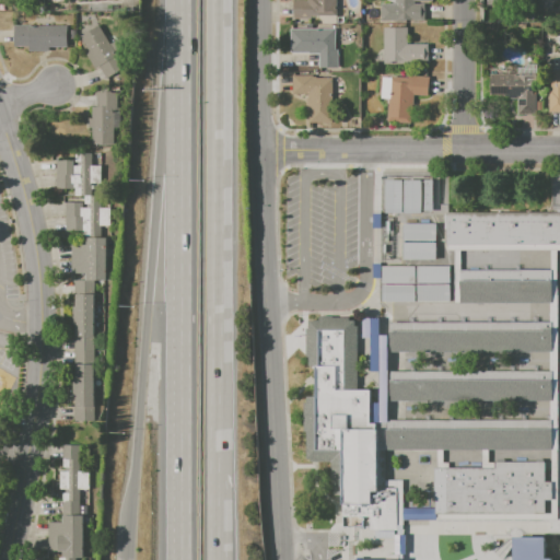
[(337,0),(337,16),(312,15),(312,19),(294,19),(294,0),(337,0)]
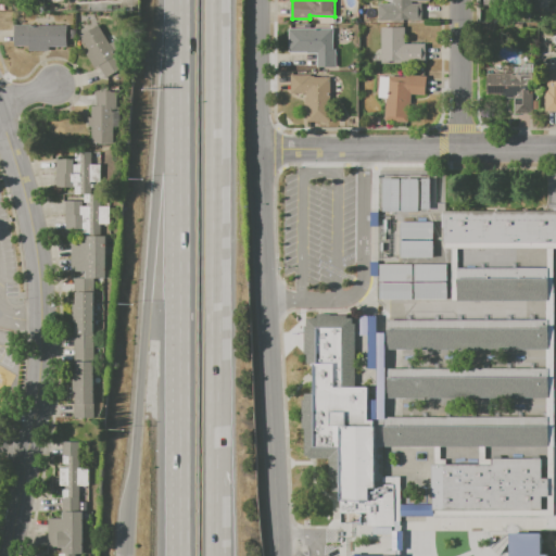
[(429,0),(429,1),(412,1),(412,3),(420,3),(421,19),(378,20),(378,4),(392,4),(392,2),(391,2),(387,1),(386,0),(429,0)]
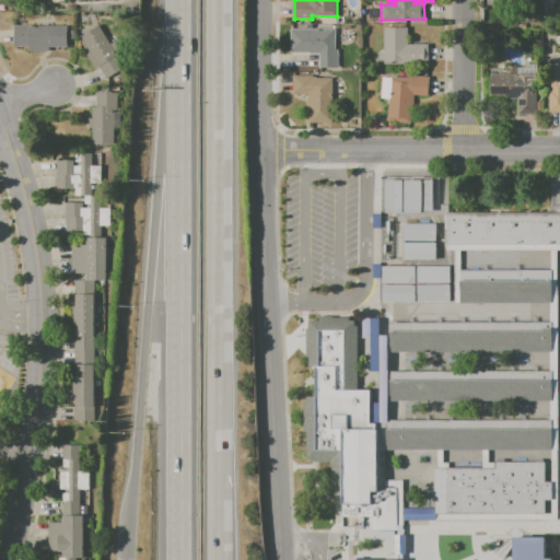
[(14,25),(28,25),(28,26),(67,26),(67,47),(49,47),(49,51),(28,51),(28,46),(14,46),(14,25)]
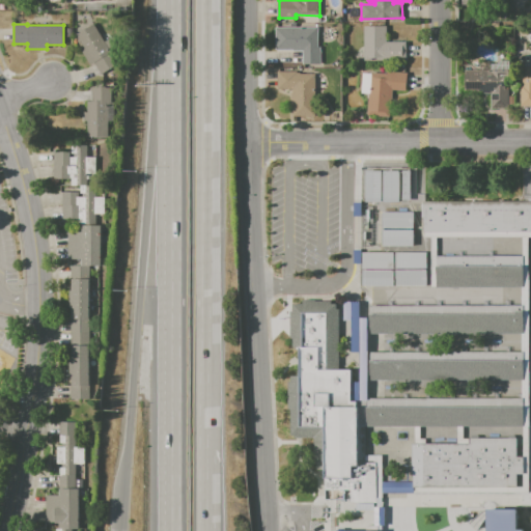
[(93,24),(105,42),(112,36),(117,44),(109,49),(118,63),(101,75),(93,63),(90,65),(82,51),(85,49),(77,35),(93,24)]
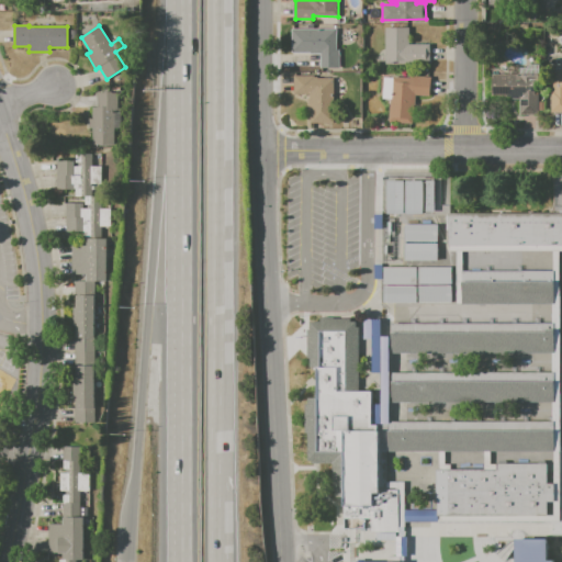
[(385,27),(408,27),(408,44),(429,44),(429,64),(385,64),(385,27)]
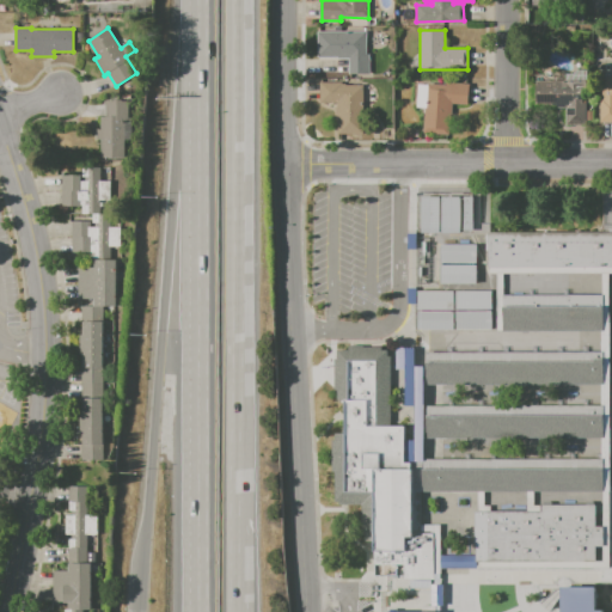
[(318,31),(367,32),(367,53),(369,53),(369,73),(349,73),(350,57),(318,57),(318,31)]
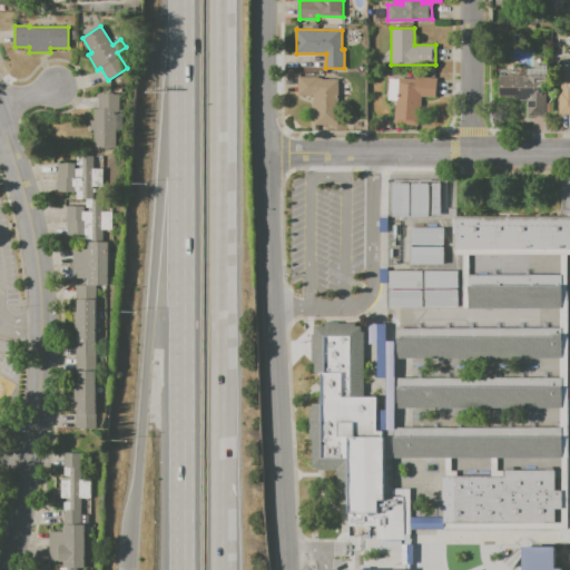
[(498,74),(528,75),(528,69),(534,69),(538,66),(546,66),(546,116),(526,116),(526,99),(498,99),(498,74)]
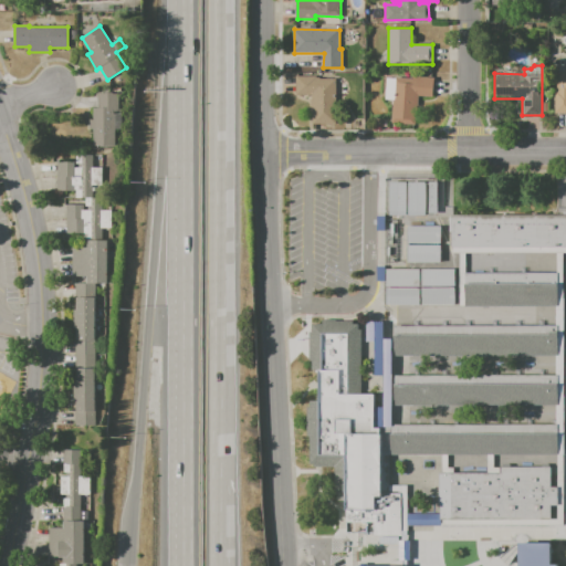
[(565,114),(556,114),(556,109),(554,109),(554,91),(556,91),(556,71),(565,71),(565,114)]
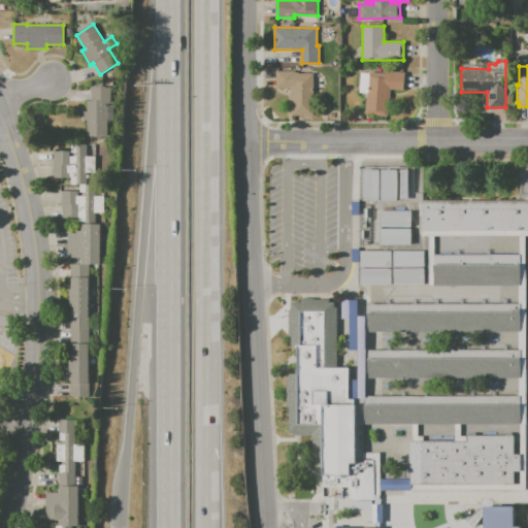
[(276,71),(295,70),(295,73),(312,73),(314,114),(292,116),(291,89),(277,89),(276,71)]
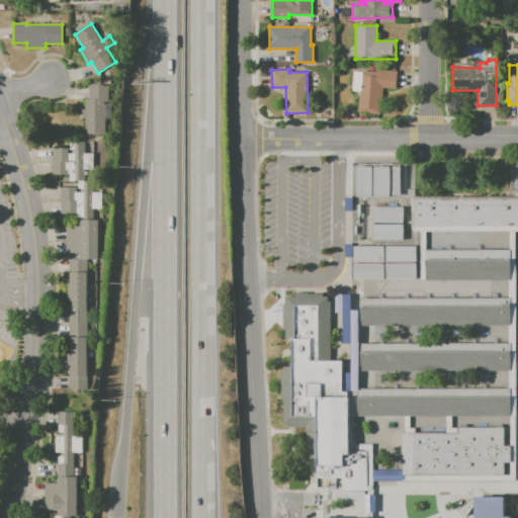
[(361,71),(376,72),(377,70),(397,71),(396,89),(381,88),(379,112),(358,110),(360,91),(352,91),(354,71),(361,72),(361,71)]
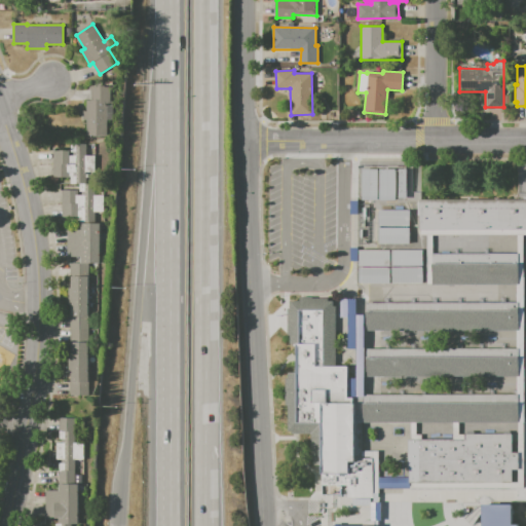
[(86,100),(91,100),(91,86),(111,86),(111,102),(107,102),(107,136),(87,136),(87,119),(83,119),(83,111),(86,111),(86,100)]
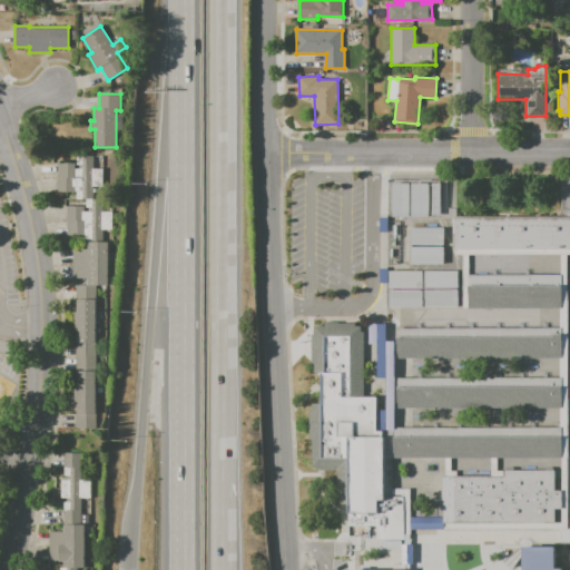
[(58,163),(75,163),(75,168),(78,168),(78,165),(77,165),(77,156),(102,156),(102,186),(102,187),(101,188),(100,188),(99,189),(97,189),(97,198),(87,198),(77,198),(77,192),(58,192),(58,163)]
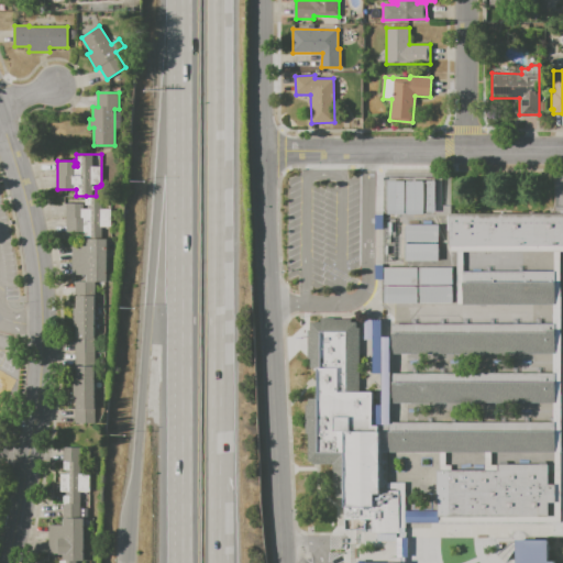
[(385,180),(434,180),(434,213),(385,213),(385,180)]
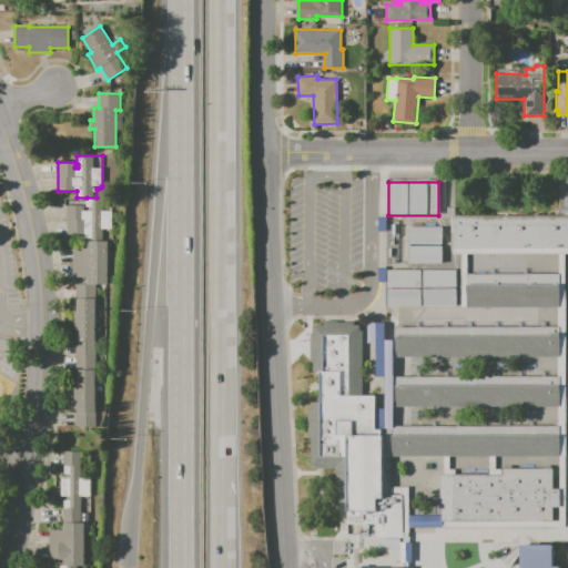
[(67,205),(84,205),(84,211),(88,211),(88,208),(87,208),(87,198),(97,198),(102,198),(102,211),(112,211),(112,229),(102,229),(102,241),(88,241),(85,241),(85,234),(67,234),(67,205)]
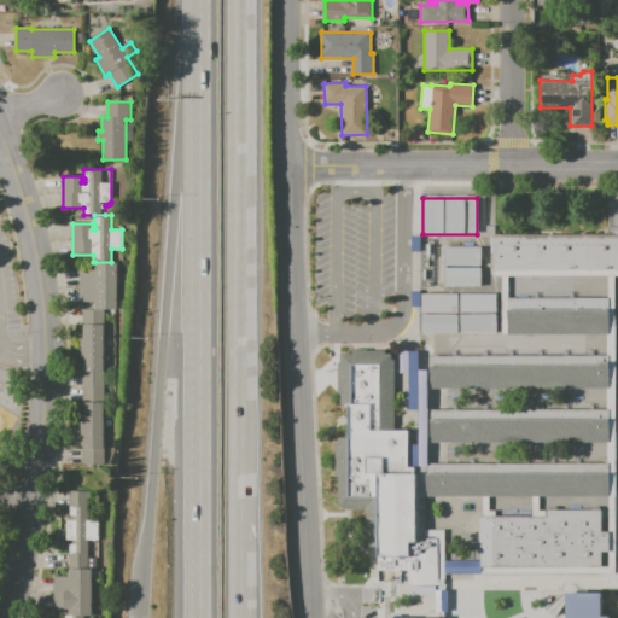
[(493,235),(617,234),(617,270),(493,270),(493,235)]
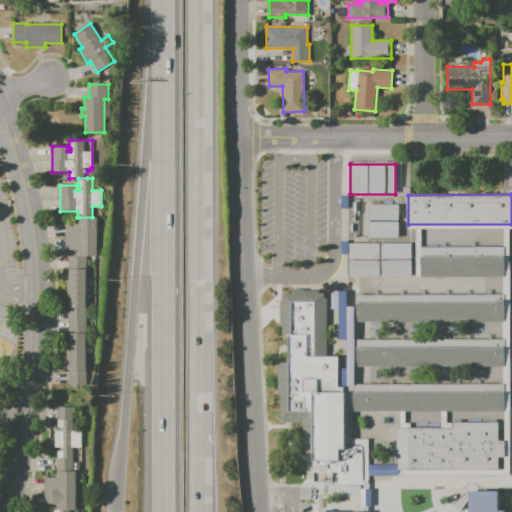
[(367,204),(398,204),(398,237),(367,237),(367,204)]
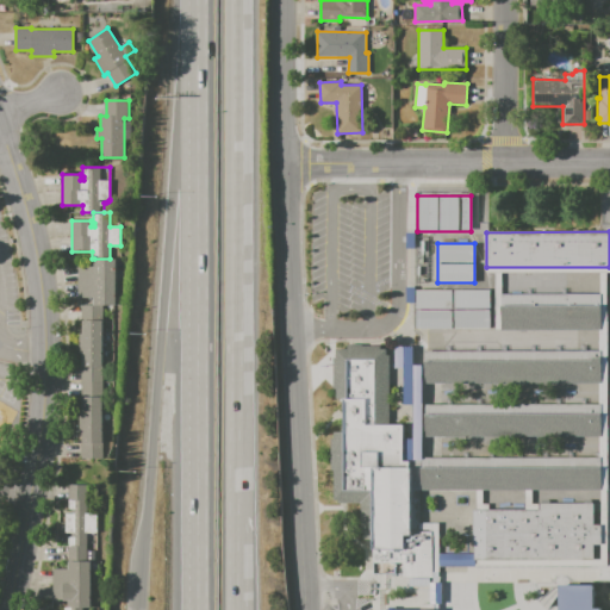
[(79,267),(94,267),(94,259),(110,259),(117,259),(117,305),(94,305),(94,298),(79,298),(79,267)]
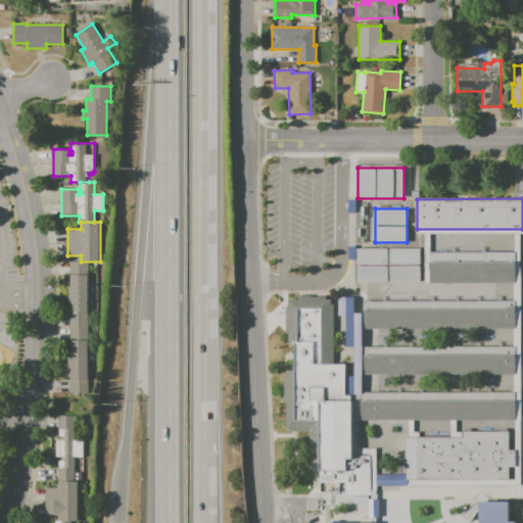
[(355,248),(419,248),(420,281),(355,282),(355,248)]
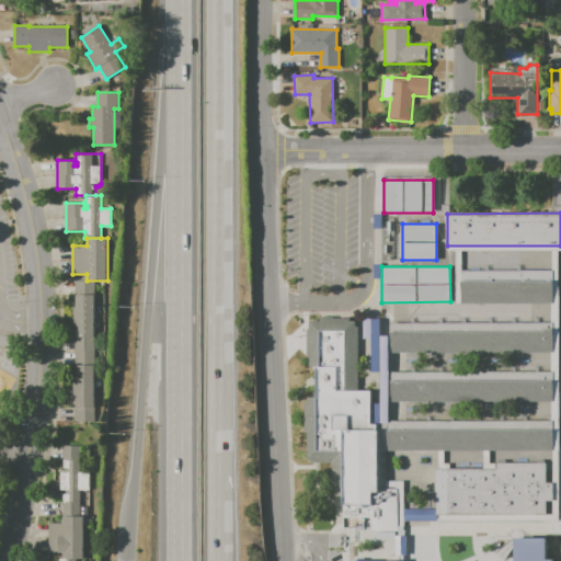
[(460,281),(552,281),(552,304),(460,304),(460,281)]
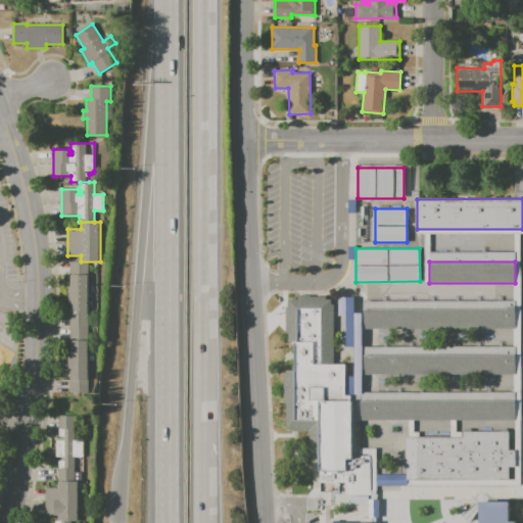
[(70,340),(70,303),(69,303),(69,286),(70,286),(70,275),(87,275),(88,340),(70,340)]
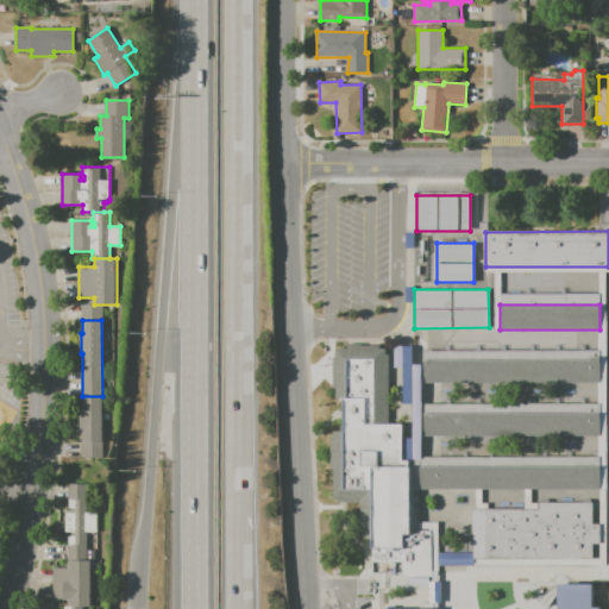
[(337,349),(347,349),(347,344),(363,344),(363,346),(381,346),(381,350),(387,350),(387,355),(389,355),(389,425),(402,425),(402,464),(408,464),(408,531),(431,531),(431,576),(400,576),(400,548),(372,548),(372,539),(360,539),(360,501),(334,501),(334,469),(331,469),(331,438),(334,438),(334,431),(340,431),(340,399),(333,399),(333,357),(337,357),(337,349)]
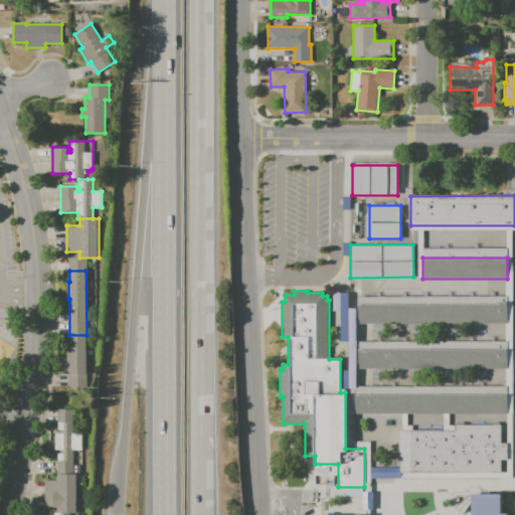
[(358,296),(508,295),(508,324),(358,324),(358,296)]
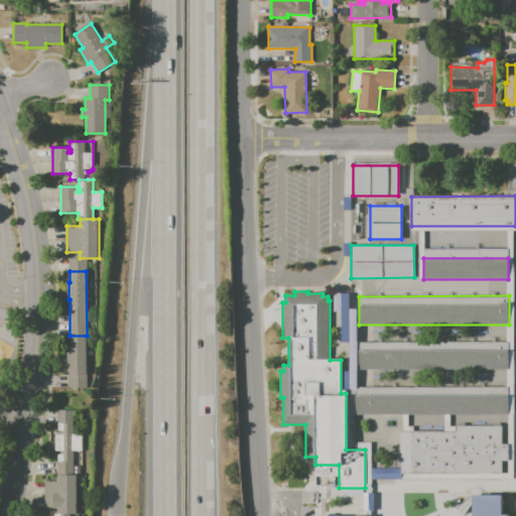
[(87,387),(69,388),(69,374),(71,374),(70,367),(69,367),(68,347),(70,347),(70,336),(87,336),(87,387)]
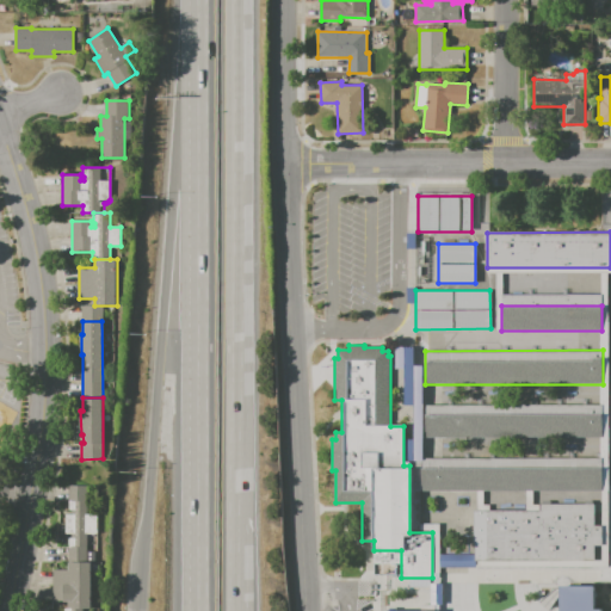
[(425,406),(604,406),(604,438),(425,439),(425,406)]
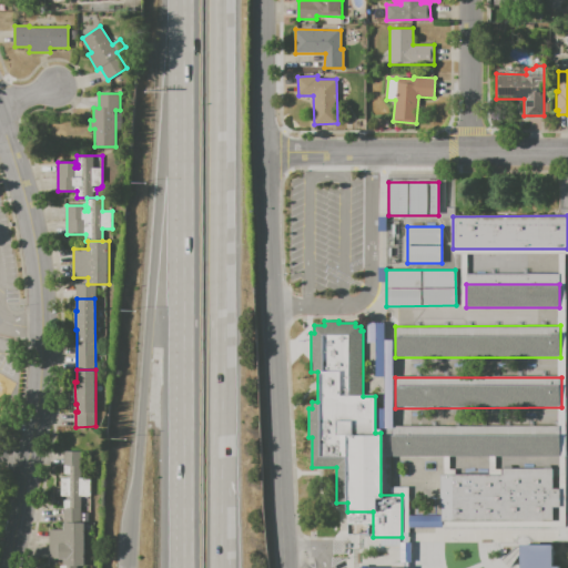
[(392,425),(559,425),(559,456),(392,456),(392,425)]
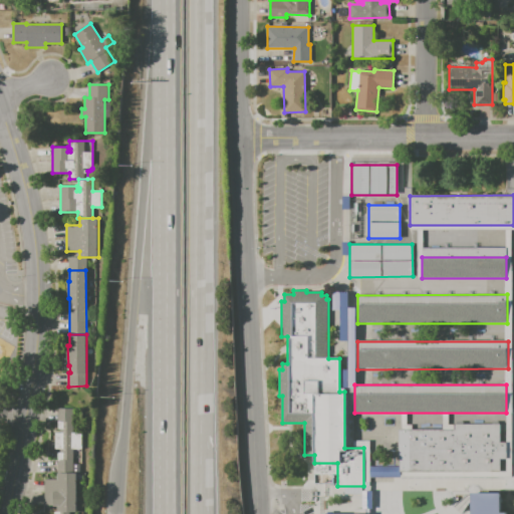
[(57,409),(74,409),(74,433),(81,433),(81,449),(74,449),(73,473),(57,473),(57,452),(59,452),(59,449),(55,449),(55,433),(57,433),(57,409)]
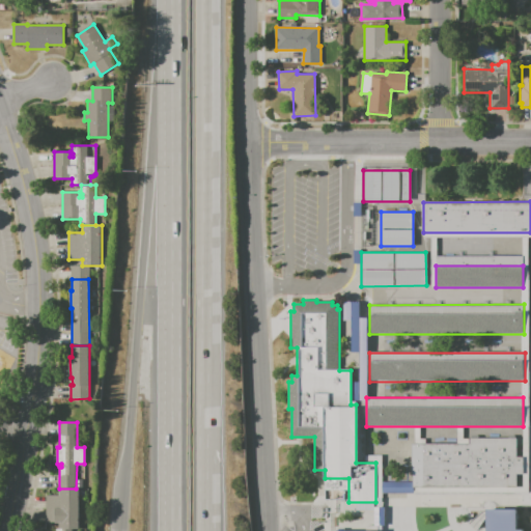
[(417,444),(469,444),(469,438),(515,438),(515,457),(522,457),(522,475),(516,475),(516,486),(417,486),(417,444)]
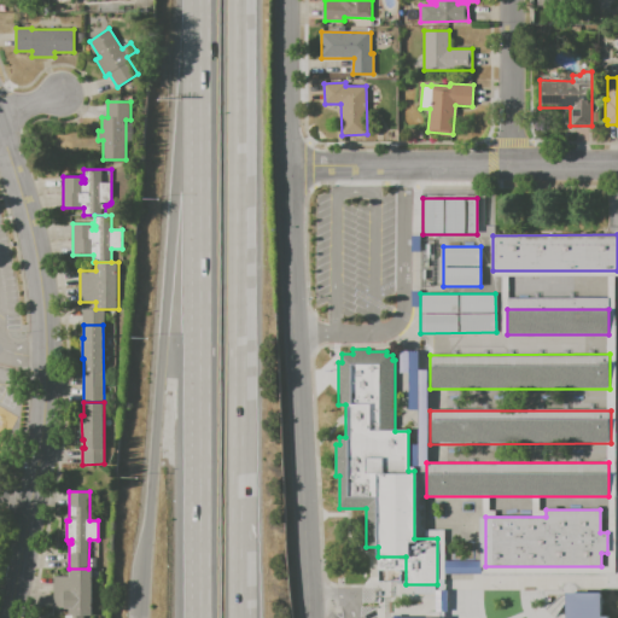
[(53,576),(69,576),(69,569),(88,569),(92,569),(92,616),(85,616),(69,616),(69,608),(53,608),(53,576)]
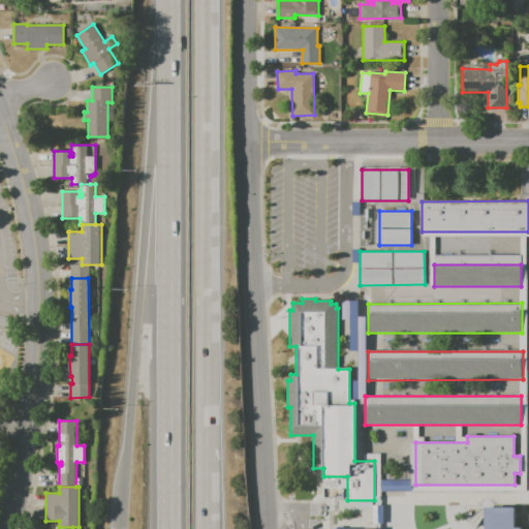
[(514,527),(520,527),(520,528),(484,528),(484,506),(514,506),(514,527)]
